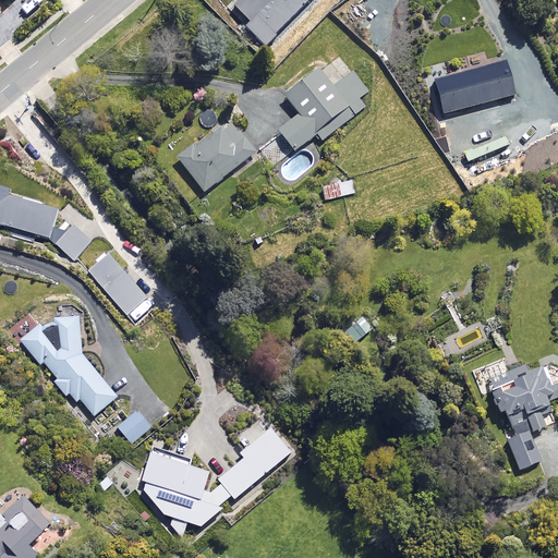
[(244,24),(266,45),(308,0),(234,0),(232,3),(249,20),(244,24)]
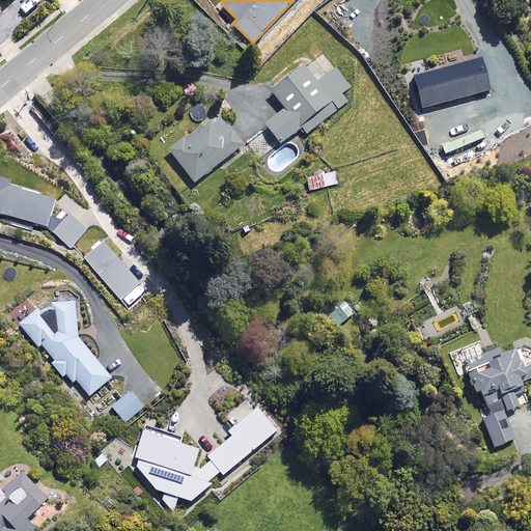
[(414,74),(422,106),(490,88),(481,56),(414,74)]
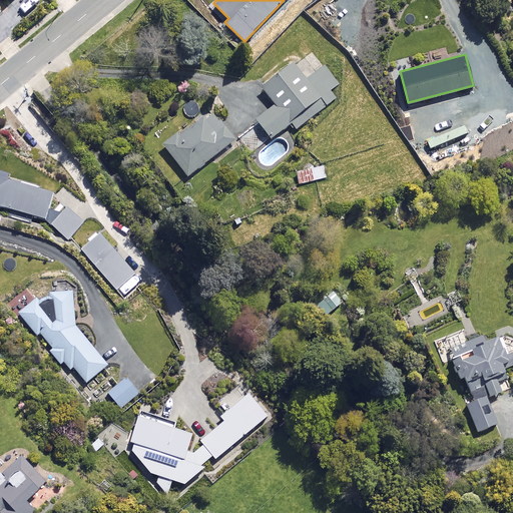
[(271,139),(289,125),(293,131),(295,129),(296,130),(336,99),(330,91),(338,85),(324,67),(306,81),(292,64),(261,88),(274,105),(254,120),(271,139)]
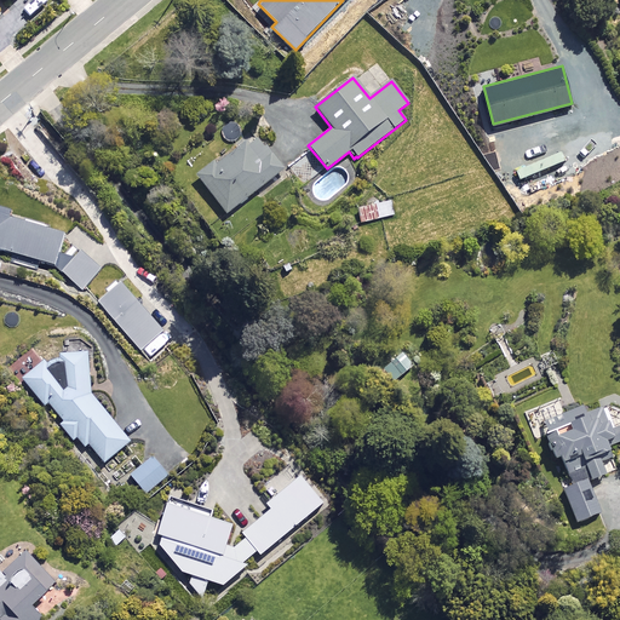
[(285,170),(256,133),(216,165),(213,161),(195,176),(227,214),(285,170)]
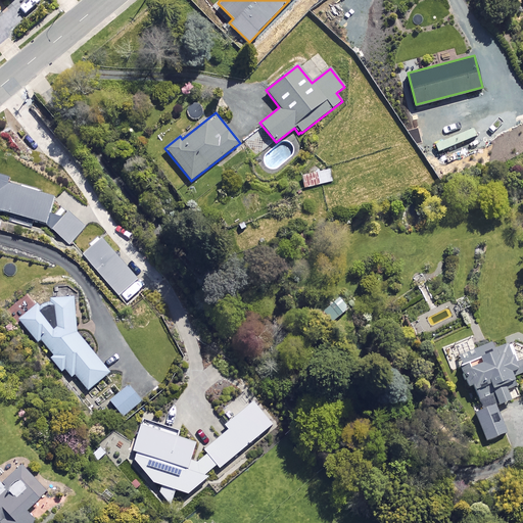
[(522,135),(522,124),(520,120),(503,130),(511,143),(522,135)]
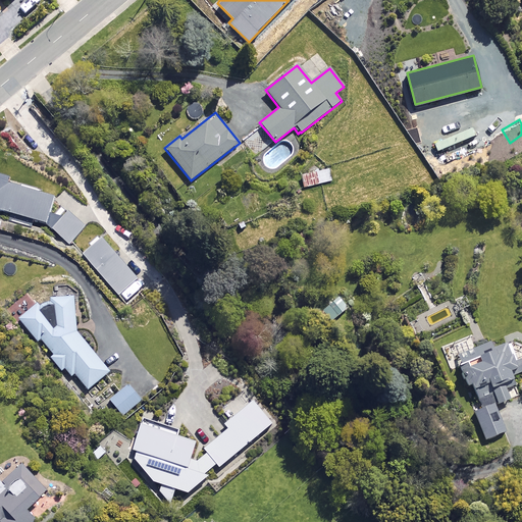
[(331,181),(328,169),(301,175),(304,188),(331,181)]
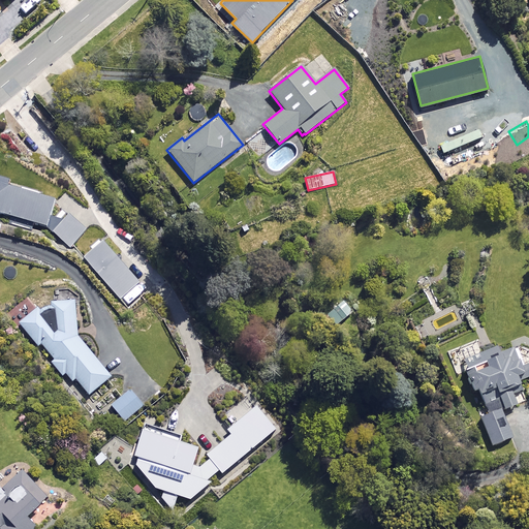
[(55,198),(0,182),(0,213),(47,227),(55,198)]
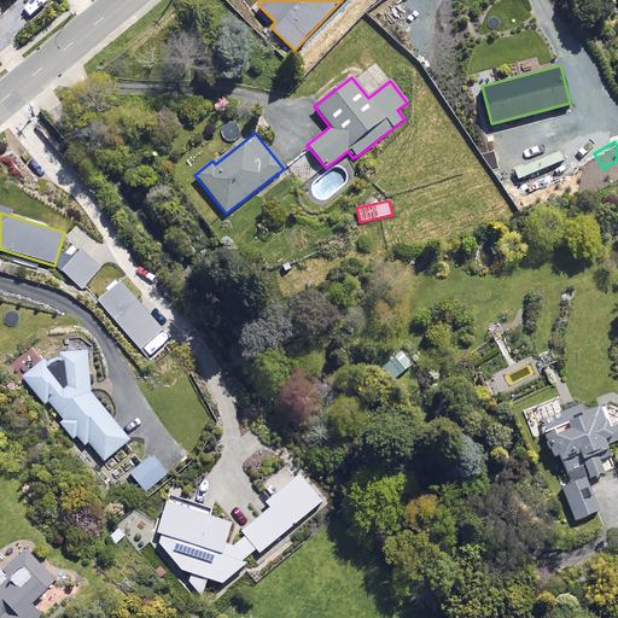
[(99,268),(80,252),(62,273),(82,289),(99,268)]
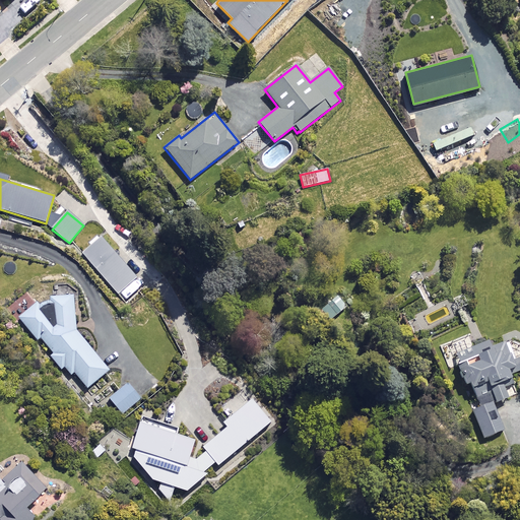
[(136,278),(101,238),(82,254),(118,295),(136,278)]
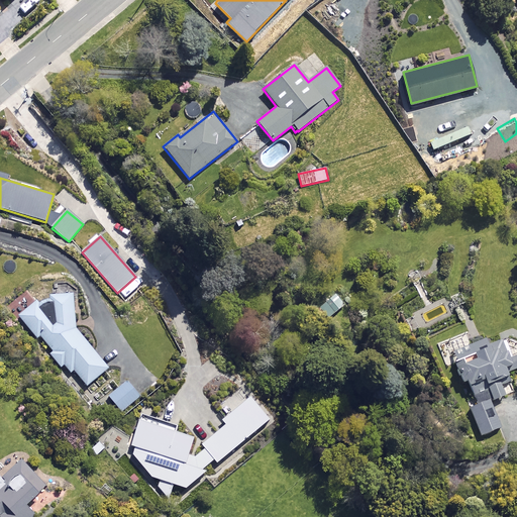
[(76,328),(72,294),(49,294),(50,299),(39,304),(36,300),(17,316),(37,340),(42,337),(54,351),(50,354),(61,368),(64,366),(71,375),(75,371),(87,386),(108,369),(76,328)]
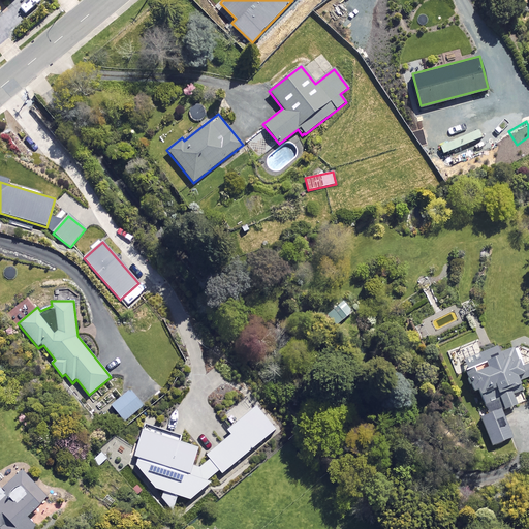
[(521,371),(511,347),(484,359),(487,366),(474,371),(472,366),(464,369),(473,393),(478,391),(488,413),(479,416),(491,445),(510,437),(500,410),(515,404),(508,387),(519,382),(516,374),(521,371)]
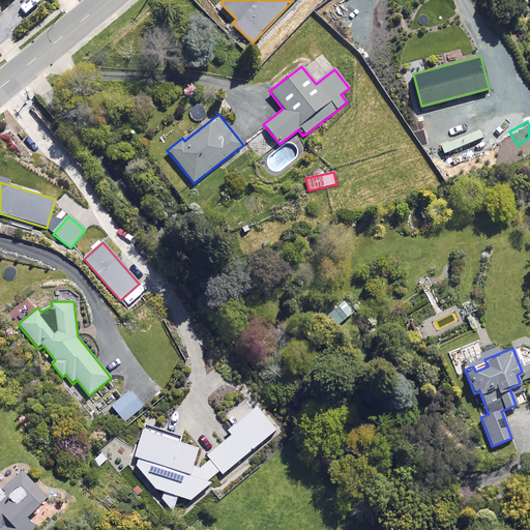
[(145,405),(131,389),(111,407),(125,422),(145,405)]
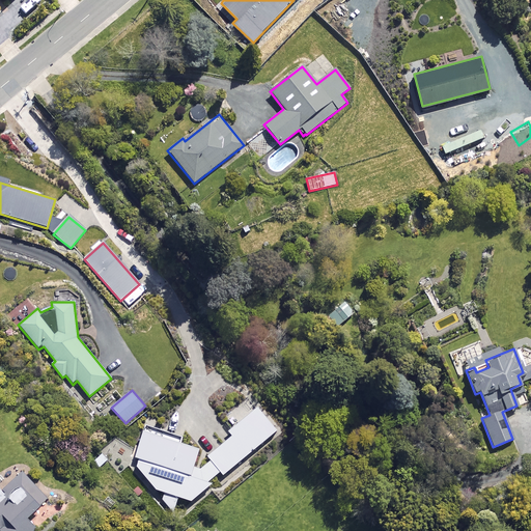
[(192,467),(197,448),(178,442),(180,436),(144,423),(135,455),(138,457),(136,467),(156,491),(163,493),(163,500),(173,512),(178,508),(176,505),(177,497),(191,501),(210,484),(207,481),(220,472),(222,475),(276,429),(256,407),(253,410),(246,399),(229,413),(231,415),(226,418),(232,426),(227,431),(231,436),(206,456),(210,459),(196,469),(192,467)]
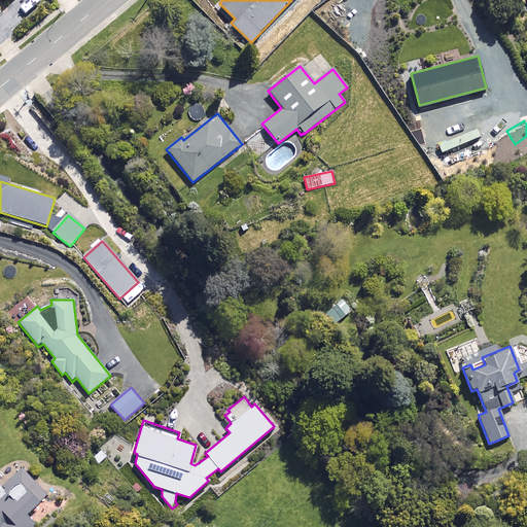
[(1,487),(0,486),(0,526),(34,526),(38,524),(28,513),(47,494),(22,467),(1,487)]
